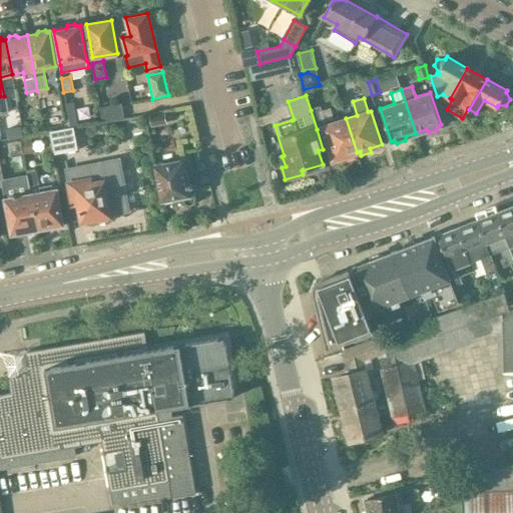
[(77,124),(74,102),(65,103),(68,125),(77,124)]
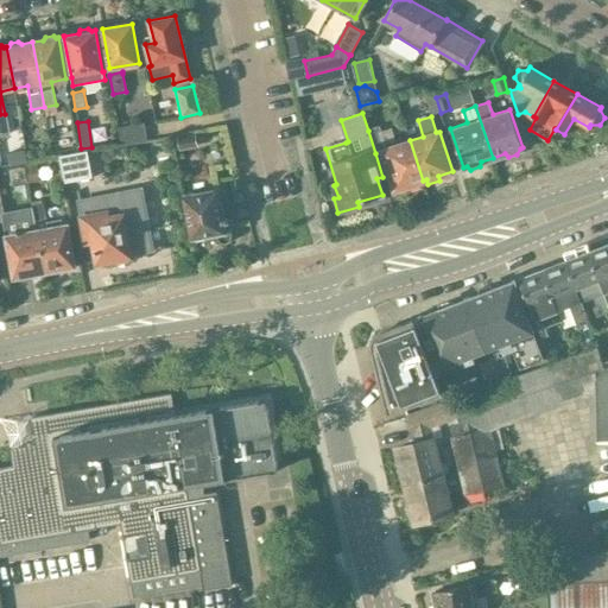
[(146,139),(144,122),(118,127),(120,144),(146,139)]
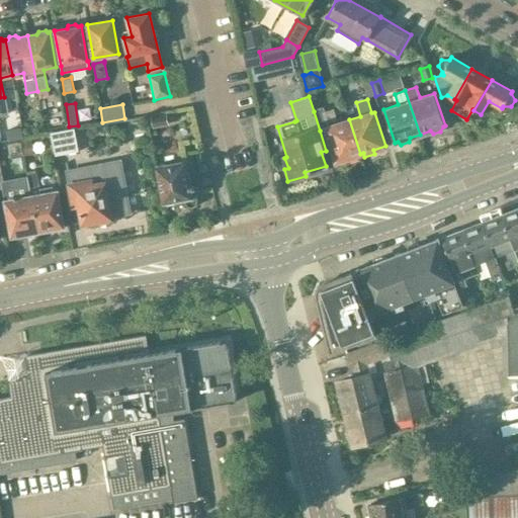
[(314,111),(320,131),(326,130),(336,162),(348,158),(349,162),(360,158),(359,155),(360,154),(349,119),(338,123),(333,109),(325,112),(324,108),(314,111)]
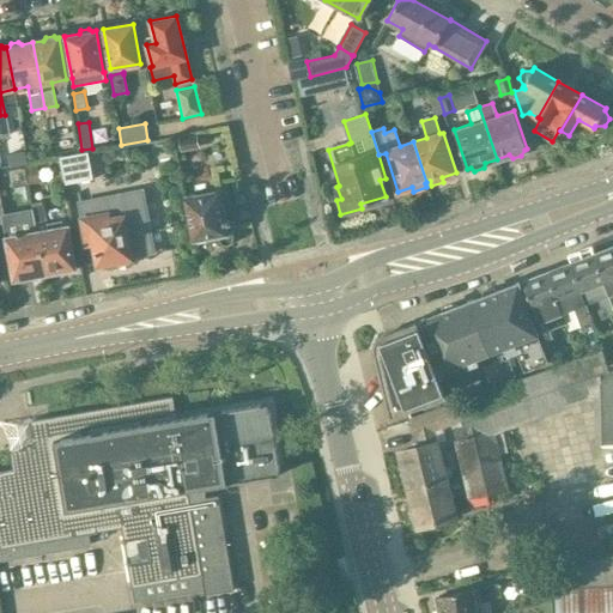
[(174,137),(177,153),(200,149),(196,132),(174,137)]
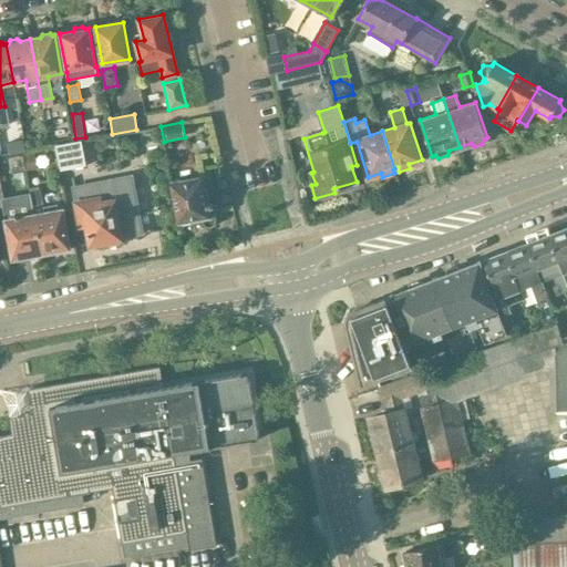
[(54,145),(60,171),(85,166),(81,141),(54,145)]
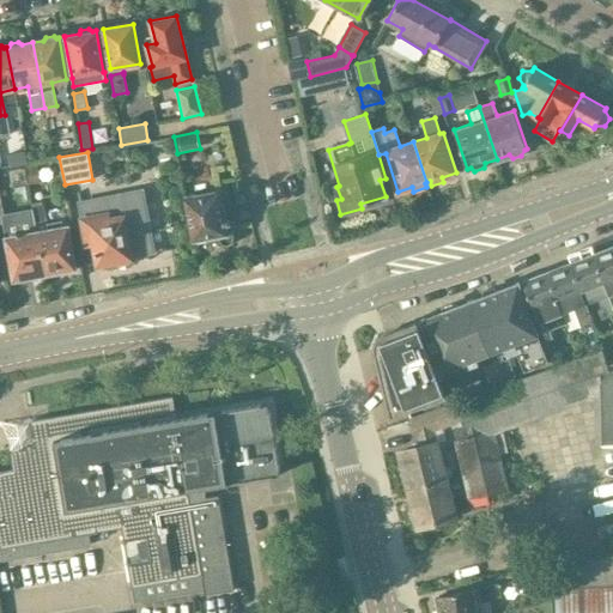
[(122,199),(80,206),(83,220),(87,247),(95,246),(98,265),(111,262),(115,267),(129,265),(131,259),(132,259),(132,258),(155,253),(150,231),(146,231),(139,192),(121,195),(122,199)]
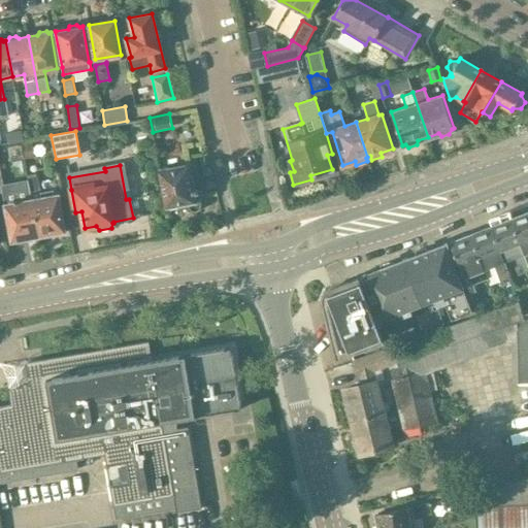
[(200,204),(197,188),(193,189),(190,165),(159,171),(165,207),(168,207),(168,208),(189,205),(189,206),(190,208),(190,209),(193,210),(194,210),(196,210),(198,210),(198,209),(199,208),(200,208),(200,207),(201,206),(200,204)]
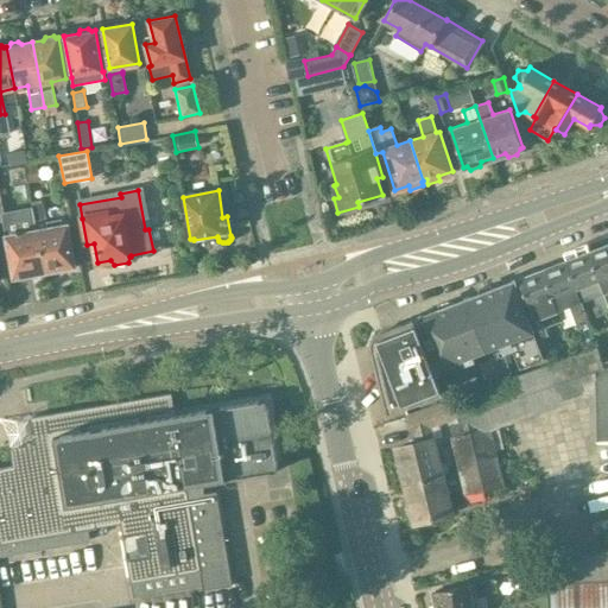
[(44,203),(32,206),(32,208),(35,219),(36,230),(37,230),(42,253),(45,272),(58,270),(62,273),(70,271),(73,266),(75,266),(67,225),(63,225),(49,228),(48,222),(44,203)]
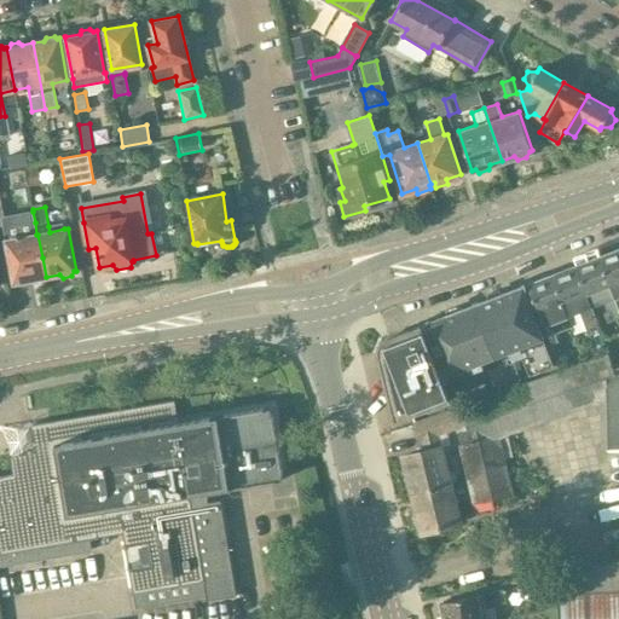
[(3,209),(0,209),(0,226),(4,226),(5,230),(6,241),(15,283),(29,281),(33,283),(40,282),(42,278),(46,277),(42,258),(38,235),(36,235),(35,223),(33,212),(30,212),(28,209),(19,210),(17,214),(4,217),(3,209)]
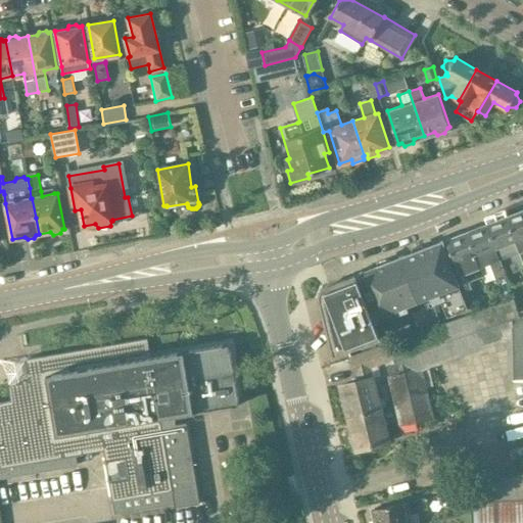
[(522,208),(508,216),(522,259),(522,208)]
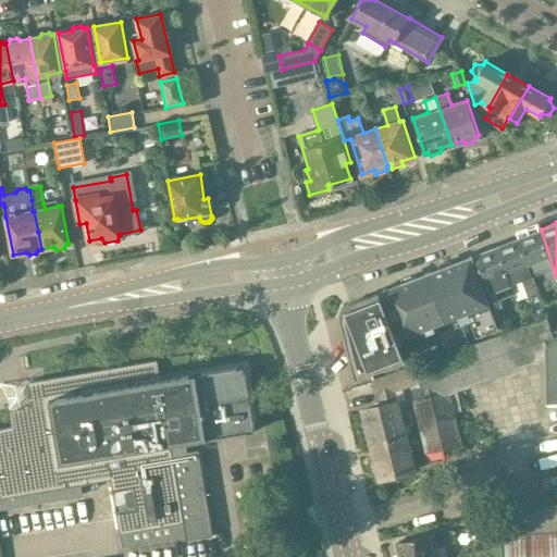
[(556,276),(541,230),(519,238),(532,275),(543,271),(546,281),(543,282),(546,291),(556,285),(556,276)]
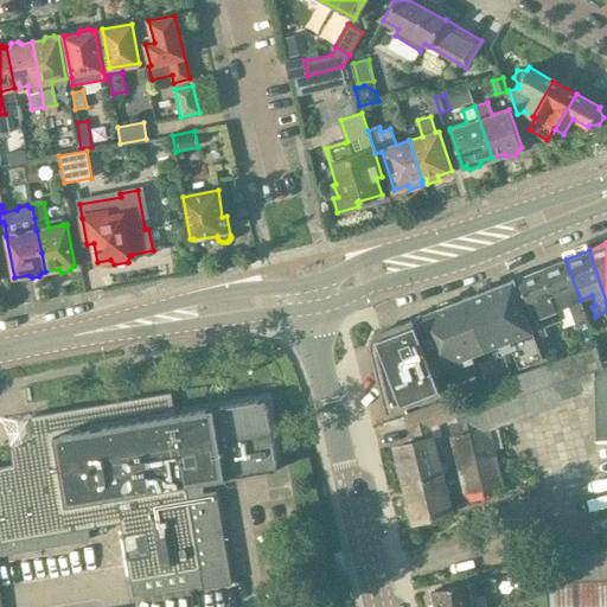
[(566,260),(543,268),(557,308),(568,305),(575,326),(587,321),(580,300),(566,260)]
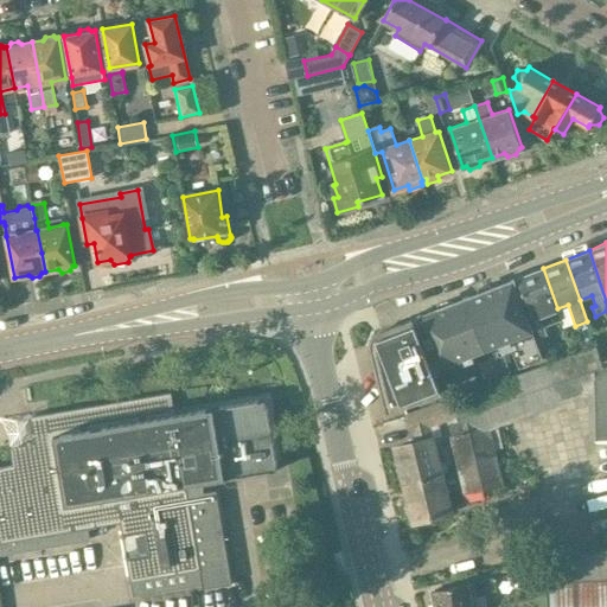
[(544,328),(560,321),(556,310),(557,308),(543,268),(516,279),(532,318),(541,338),(547,336),(544,328)]
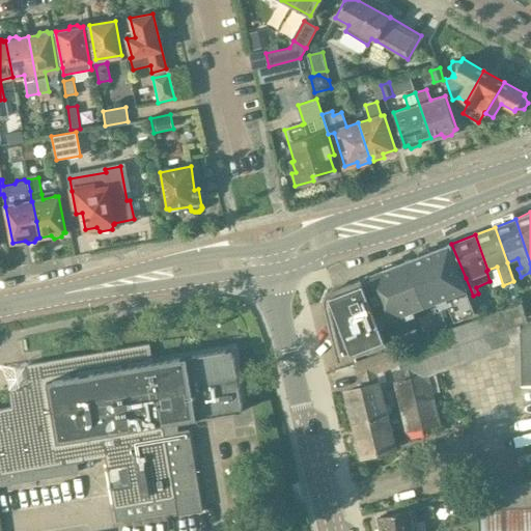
[(449,245),(408,261),(424,305),(435,333),(447,329),(440,311),(436,312),(435,309),(440,307),(443,306),(446,314),(450,313),(454,323),(474,315),(465,289),(466,289),(449,245)]
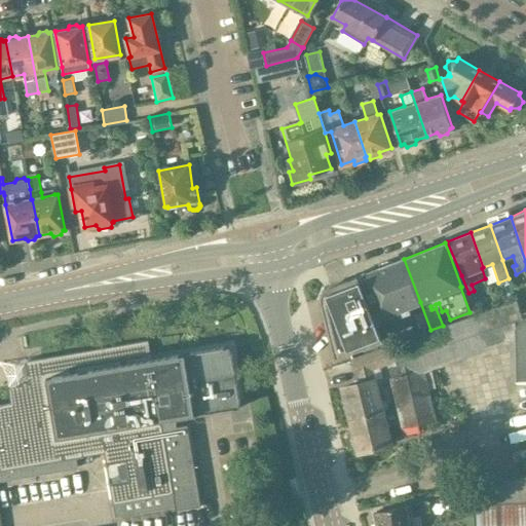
[(404,259),(363,274),(379,318),(398,311),(401,316),(411,312),(409,307),(420,302),(404,259)]
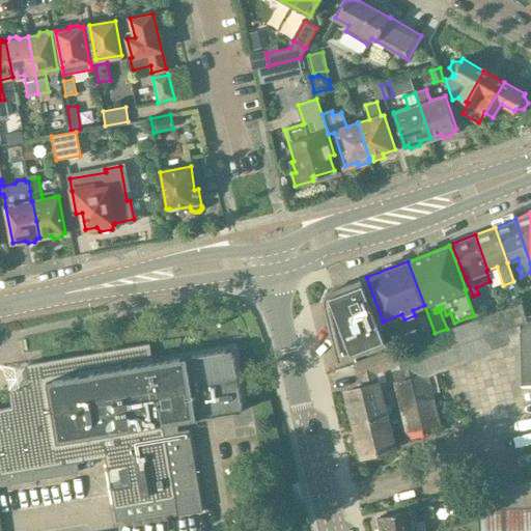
[(352,281),(330,289),(331,289),(329,290),(328,291),(327,292),(326,294),(325,295),(324,297),(324,298),(324,300),(324,301),(324,302),(324,303),(338,361),(386,342),(363,283),(362,283),(360,278),(352,281)]
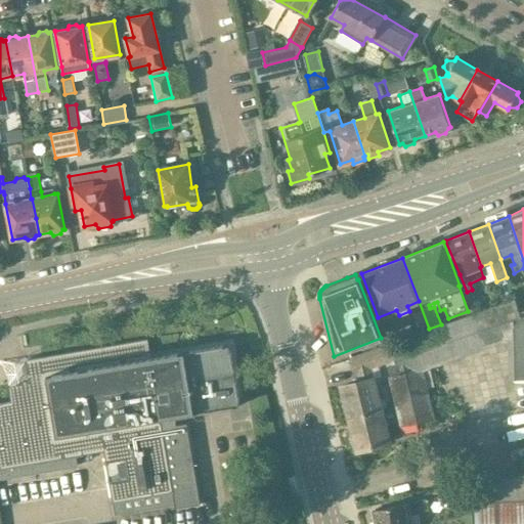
[(396,362),(399,370),(390,375),(387,376),(394,406),(398,420),(399,427),(436,419),(424,370),(507,340),(508,380),(523,379),(523,309),(518,311),(514,299),(441,324),(429,329),(391,341),(389,342),(395,360),(396,362)]
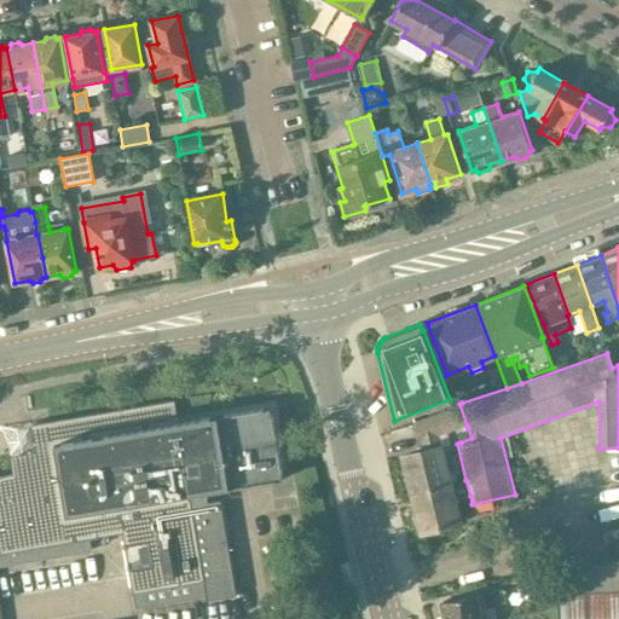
[(0,618),(0,554),(25,550),(120,533),(131,594),(133,594),(136,609),(206,596),(207,601),(236,596),(220,502),(208,503),(206,492),(282,479),(281,472),(270,406),(217,416),(177,422),(173,400),(50,421),(50,422),(28,426),(30,438),(23,450),(11,452),(15,473),(0,475),(0,618)]
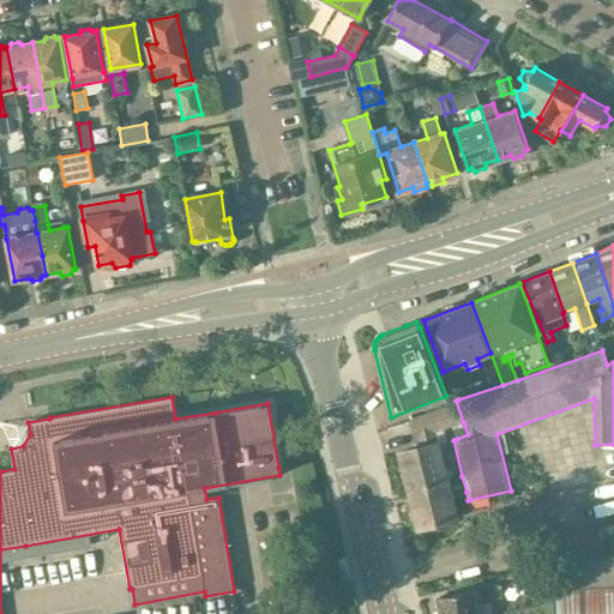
[(456,401),(450,403),(410,417),(417,438),(419,440),(437,433),(452,427),(463,422),(456,401)]
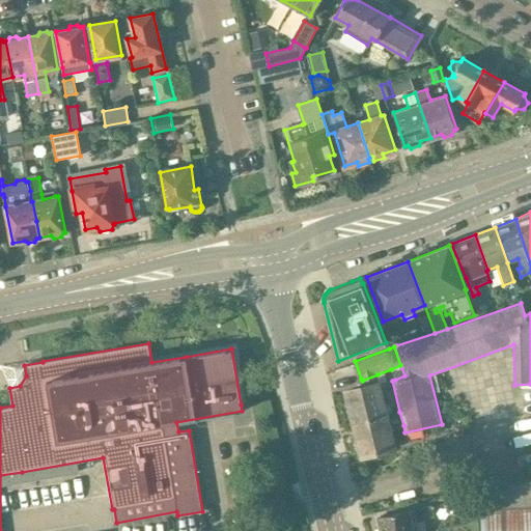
[(401,367),(392,371),(395,380),(404,375),(401,367)]
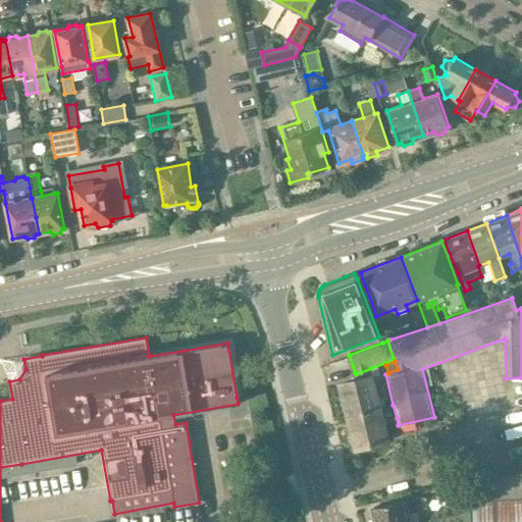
[(357,379),(338,384),(344,402),(343,402),(345,414),(347,414),(347,416),(380,408),(371,368),(356,374),(357,379)]
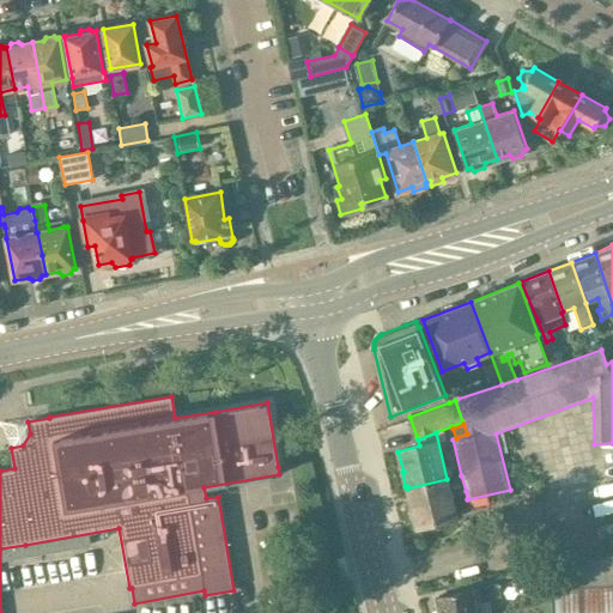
[(447,479),(407,489),(412,509),(411,509),(414,523),(416,523),(417,527),(456,517),(450,495),(466,491),(461,475),(447,479)]
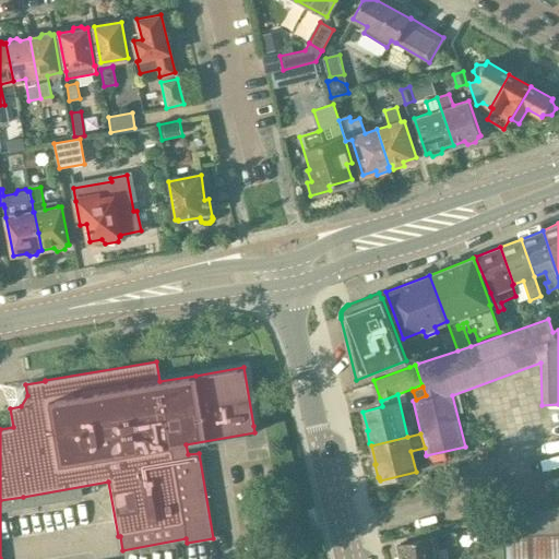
[(558,558),(558,503),(503,515),(504,558),(558,558)]
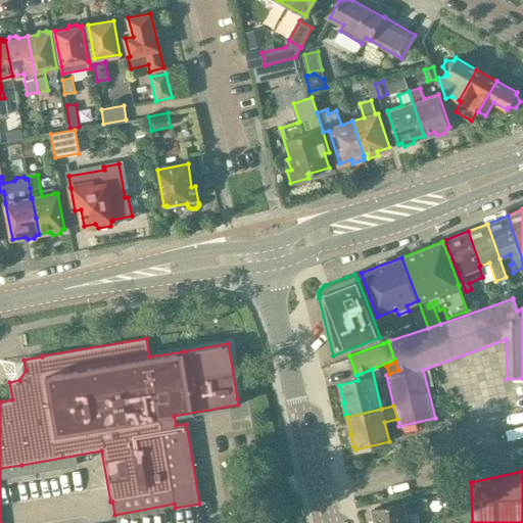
[(406,502),(371,509),(373,522),(410,522),(409,515),(419,512),(419,511),(427,509),(427,508),(425,497),(406,502)]
